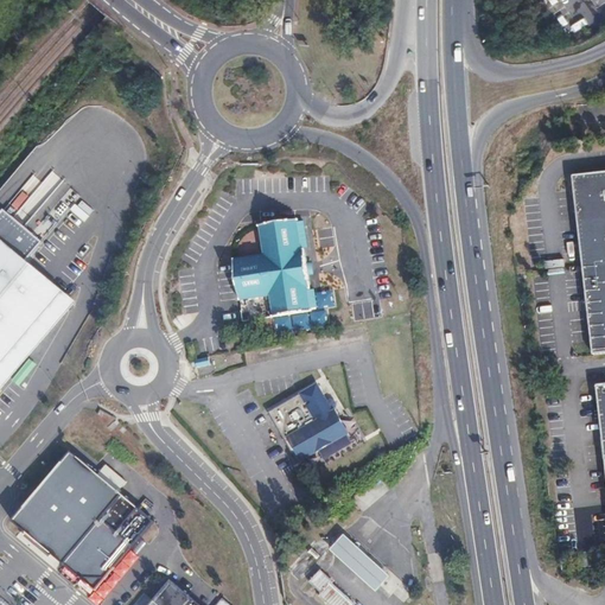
[(604,170),(571,173),(591,354),(604,351),(604,170)]
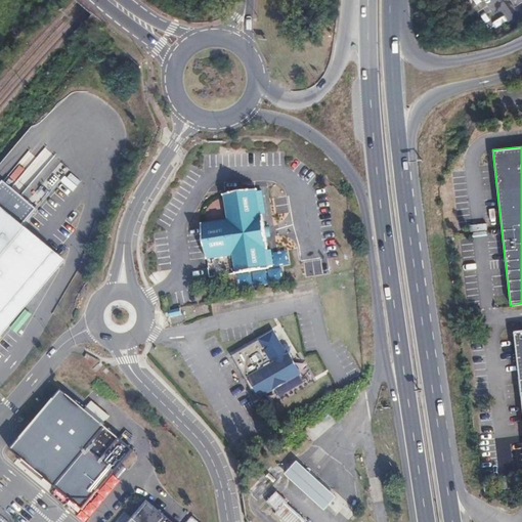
[(36,208),(2,179),(0,182),(0,333),(62,259),(22,224),(36,208)]
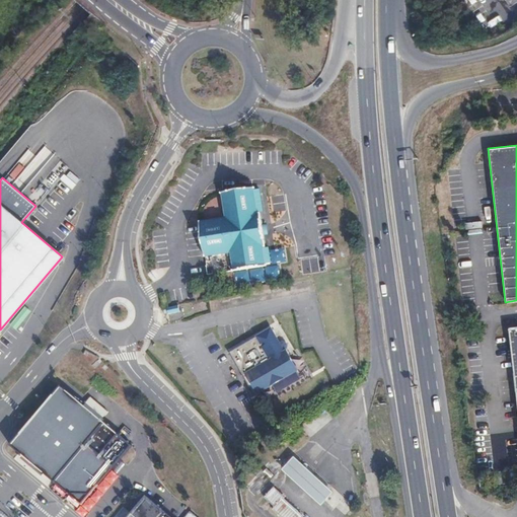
[(257,213),(256,208),(254,188),(253,186),(222,190),(225,214),(200,218),(205,253),(230,249),(233,268),(265,264),(265,262),(263,246),(263,243),(265,243),(264,234),(263,223),(261,213),(257,213)]
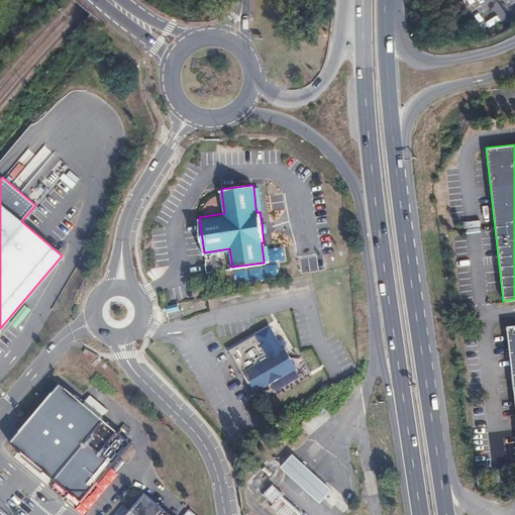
[(253,187),(255,207),(262,206),(259,187),(253,187)]
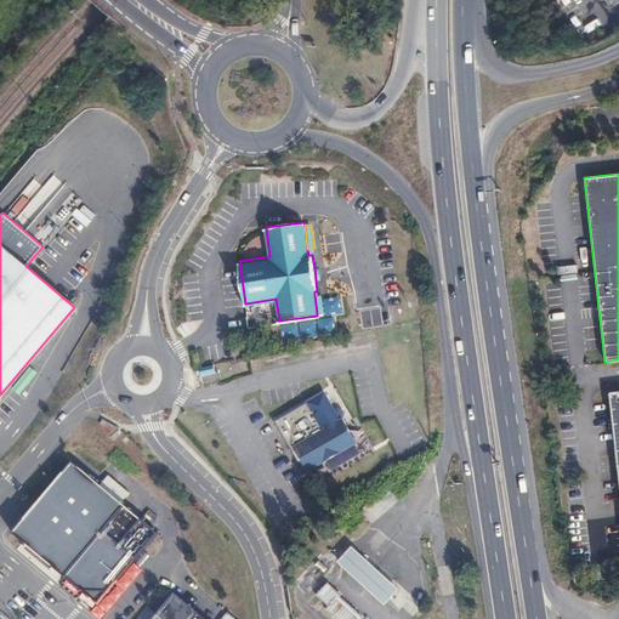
[(200,374),(214,372),(211,363),(198,367),(200,374)]
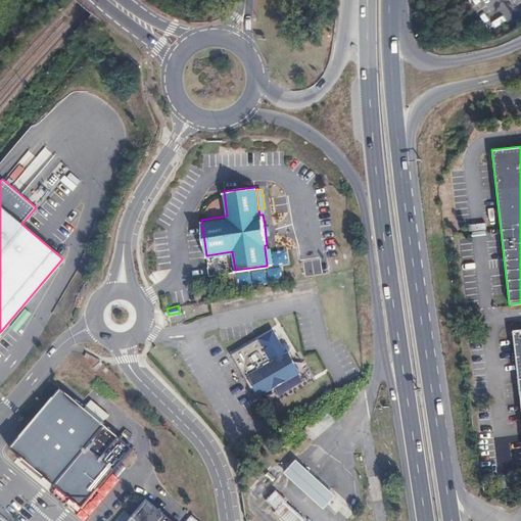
[(25,308),(10,326),(15,330),(31,313),(25,308)]
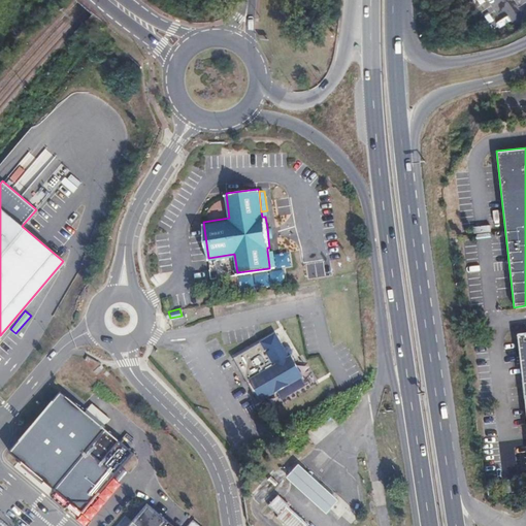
[(247,379),(254,392),(258,399),(299,375),(288,355),(286,356),(285,354),(289,351),(289,348),(289,347),(287,344),(284,344),(281,346),(272,331),(229,356),(243,380),(247,379)]
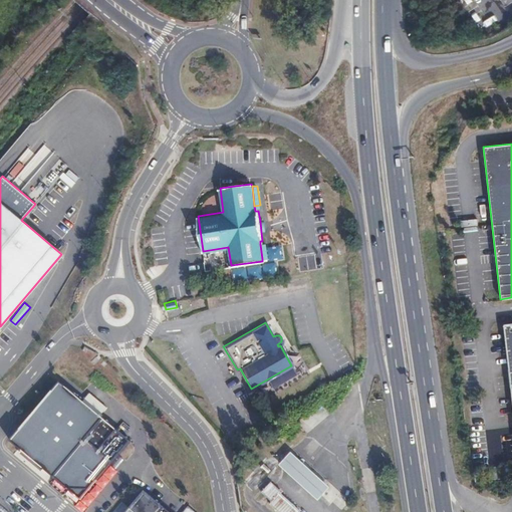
[(511,407),(511,322),(503,324),(511,407)]
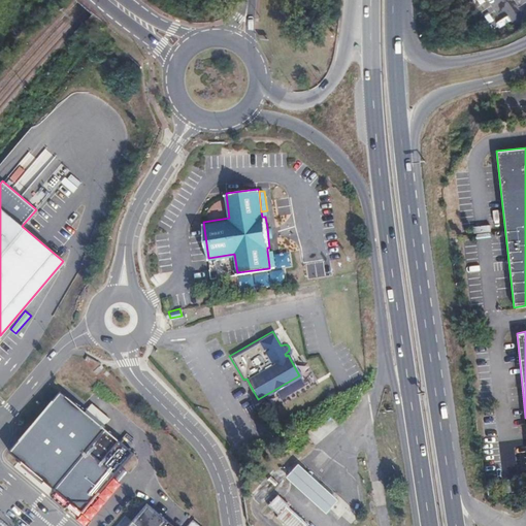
[(251,393),(254,392),(247,379),(243,380),(251,393)]
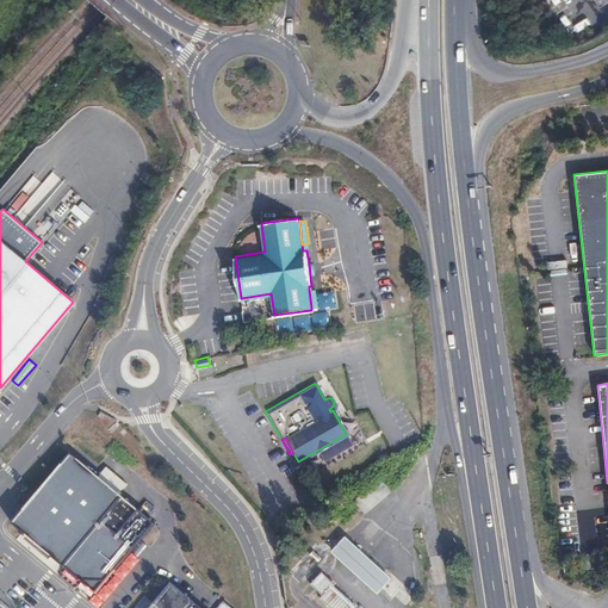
[(70,452),(13,523),(95,593),(154,523),(118,492),(99,477),(70,452)]
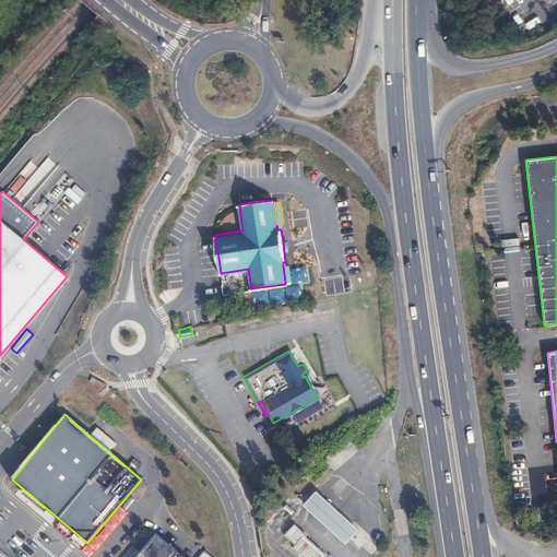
[(99,427),(91,437),(108,451),(117,441),(99,427)]
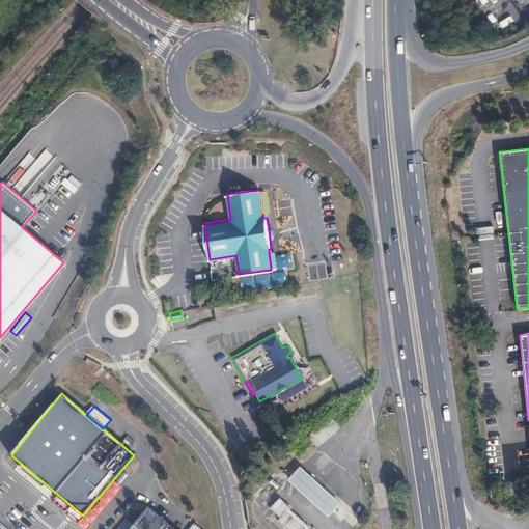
[(305,423),(299,429),(302,433),(308,427),(305,423)]
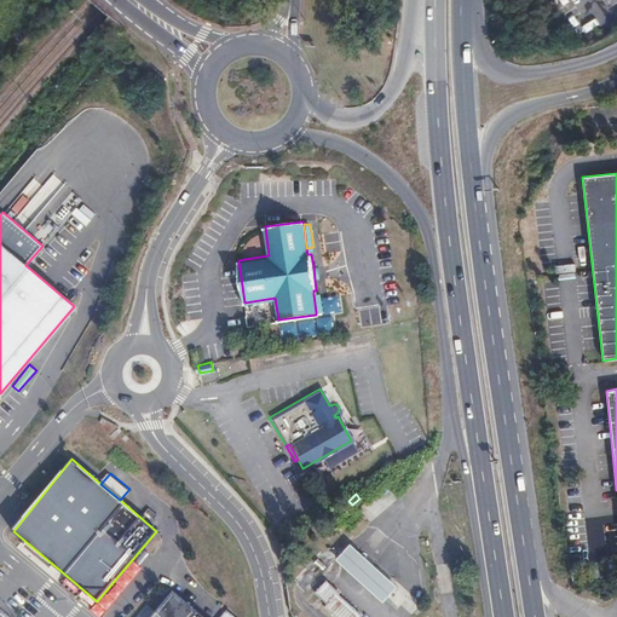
[(335,558),(365,586),(382,601),(397,586),(380,570),(350,542),(335,558)]
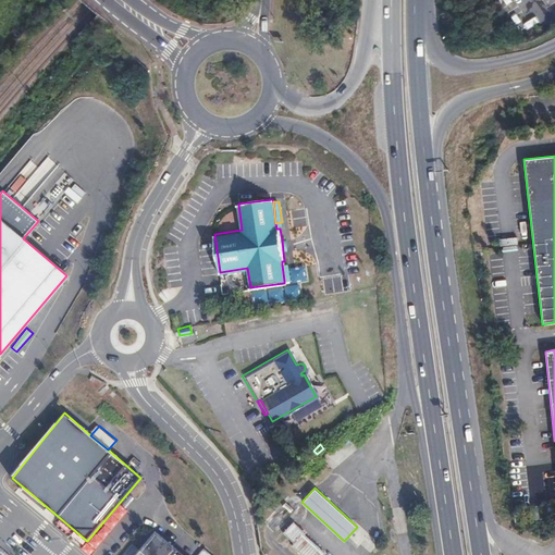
[(322,554),(300,534),(303,533),(292,522),(281,534),(292,545),(290,546),(298,554),(322,554)]
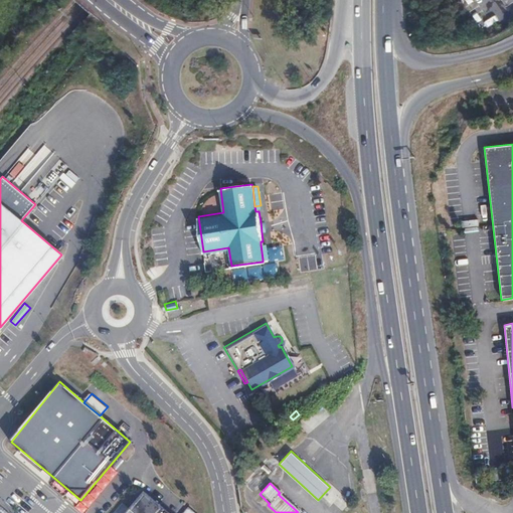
[(170,512),(143,490),(124,512),(170,512)]
